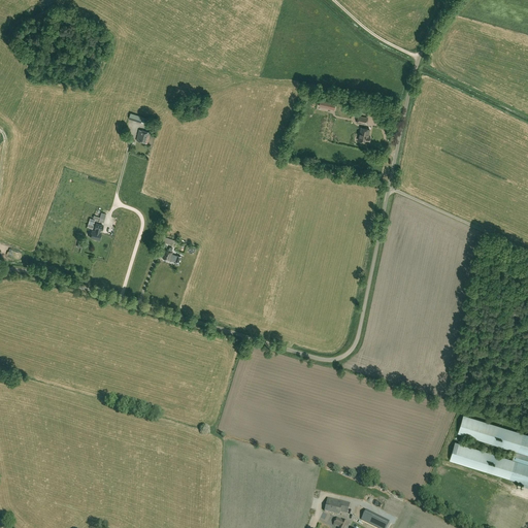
[(151,120),(131,113),(129,119),(149,125),(151,120)]
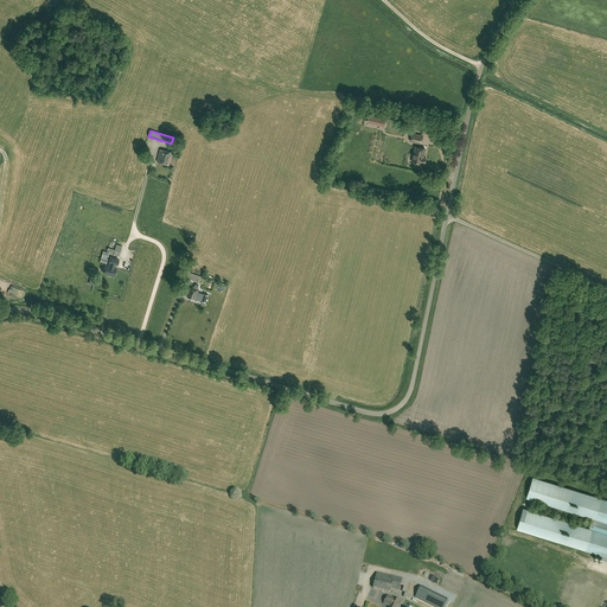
[(411,133),(410,142),(422,145),(425,135),(411,133)]
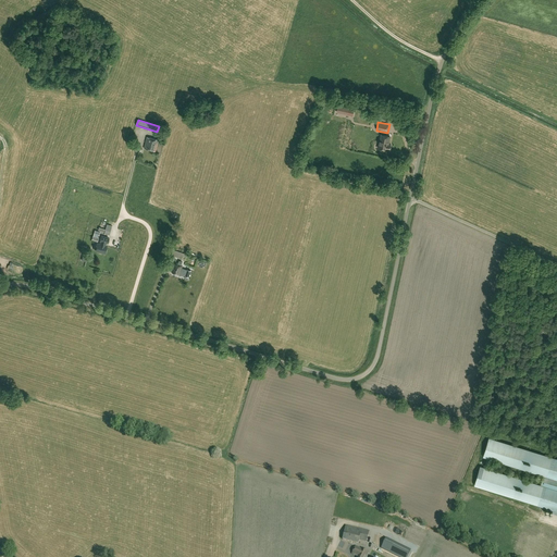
[(381,135),(379,149),(387,151),(387,150),(390,151),(391,145),(388,145),(391,137),(381,135)]
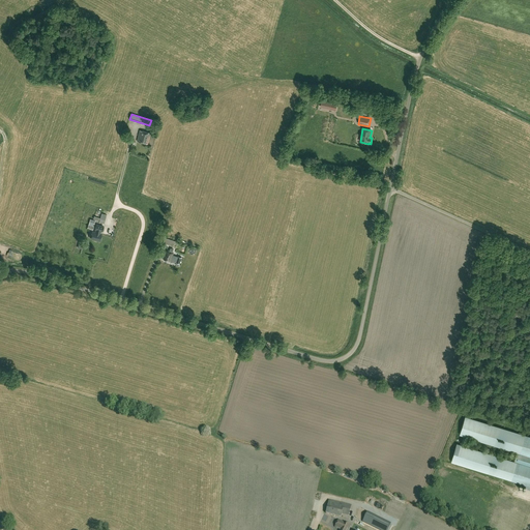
[(148,144),(150,136),(151,133),(140,130),(138,142),(148,144)]
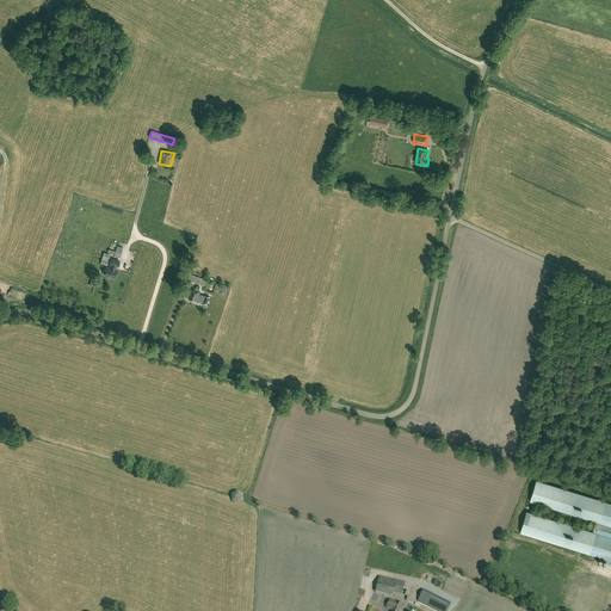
[(116,277),(117,270),(116,269),(116,265),(111,265),(110,267),(106,266),(104,275),(116,277)]
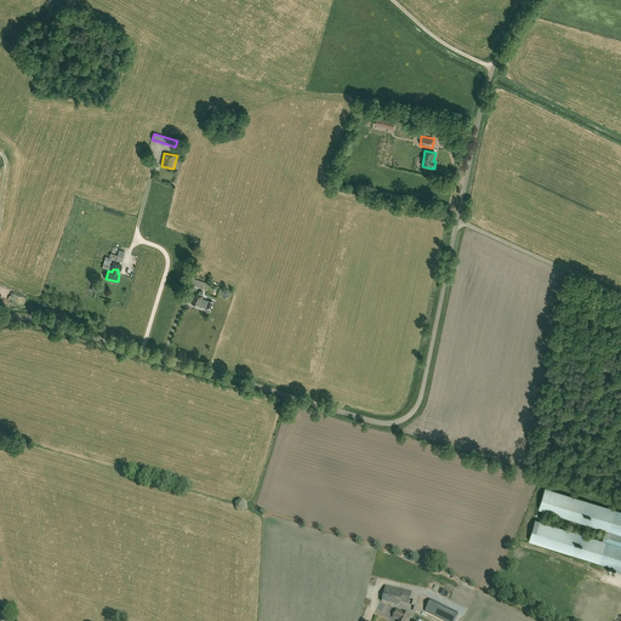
[(195,295),(192,303),(200,307),(204,297),(195,295)]
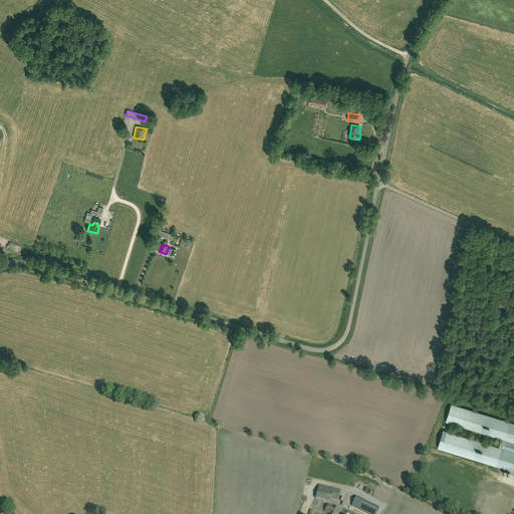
[(446,422),(502,439),(499,448),(444,431),(438,448),(511,471),(510,474),(513,475),(513,424),(451,405),(446,422)]
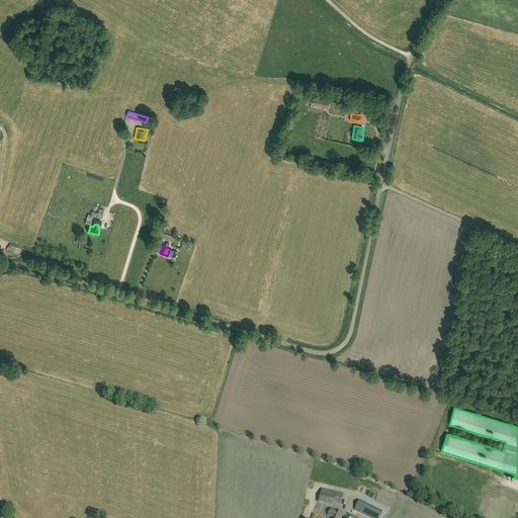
[(344,494),(322,489),(319,502),(333,505),(334,503),(341,504),(344,494)]
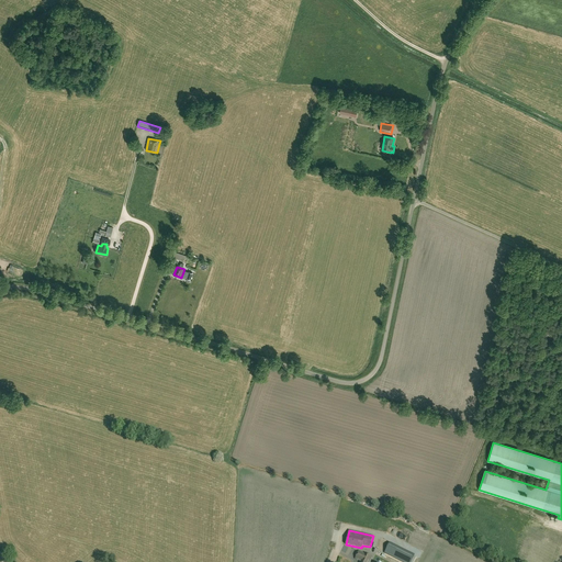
[(402,561),(405,561),(409,553),(390,543),(384,553),(402,561)]
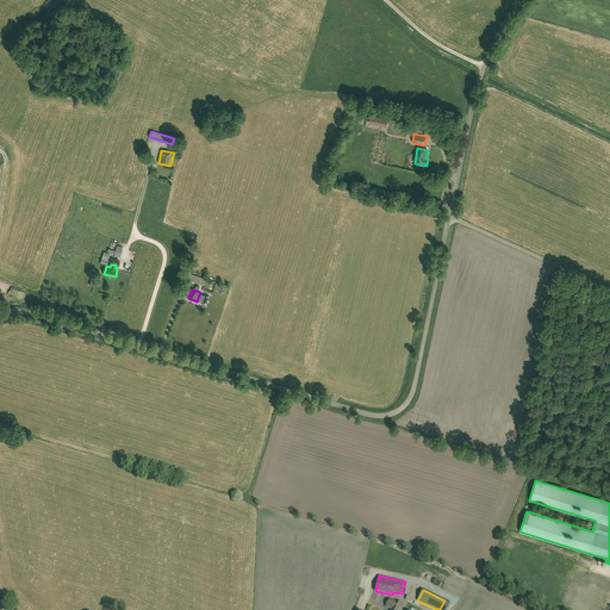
[(390,609),(400,609),(404,605),(396,601),(394,602),(390,598),(385,607),(391,609),(390,609)]
